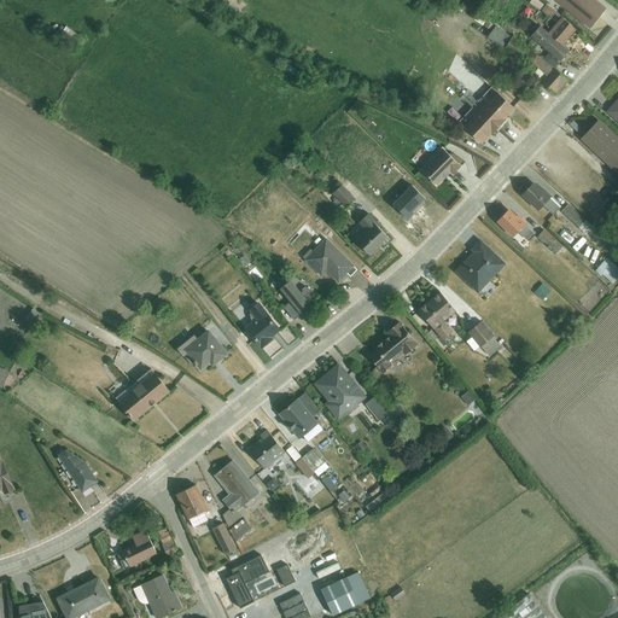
[(538,0),(531,0),(530,3),(540,10),(544,5),(538,0)]
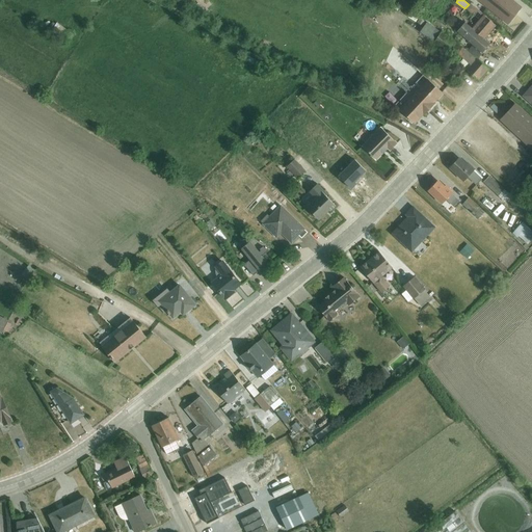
[(521,8),(510,0),(477,0),(508,25),(521,8)]
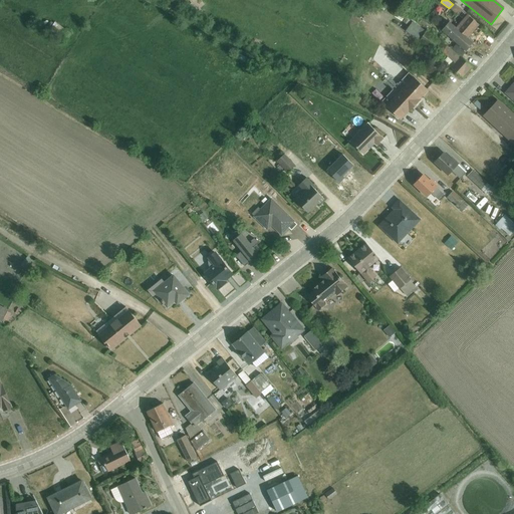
[(455,4),(450,9),(458,16),(462,11),(455,4)]
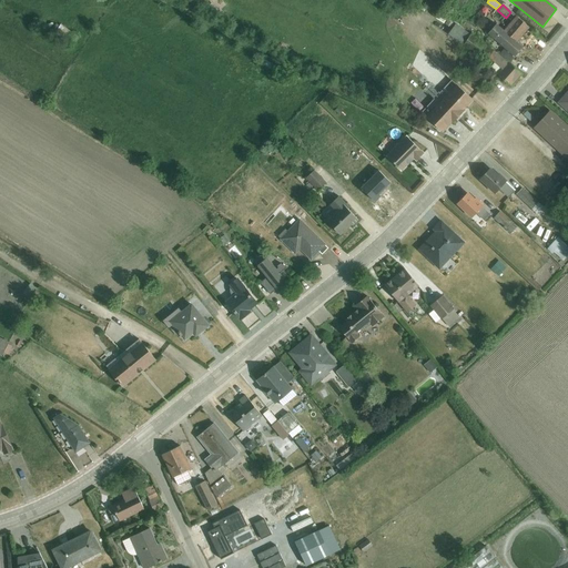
[(454,8),(448,14),(453,19),(458,11),(454,8)]
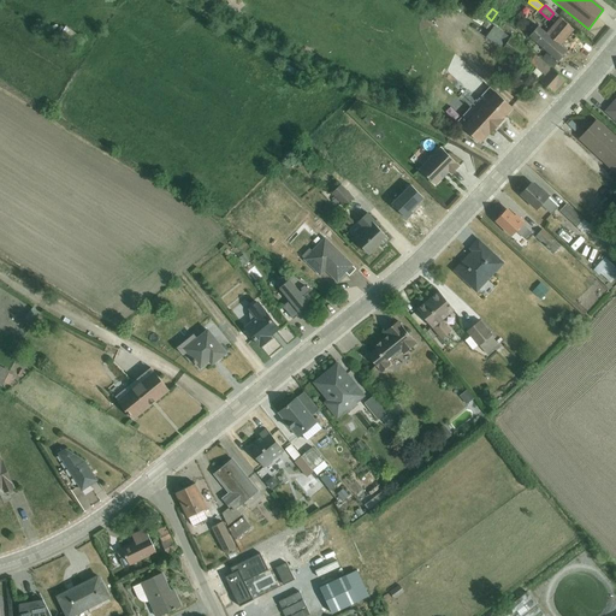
[(539,25),(529,36),(558,61),(567,52),(558,45),(573,29),(560,17),(558,18),(548,33),(539,25)]
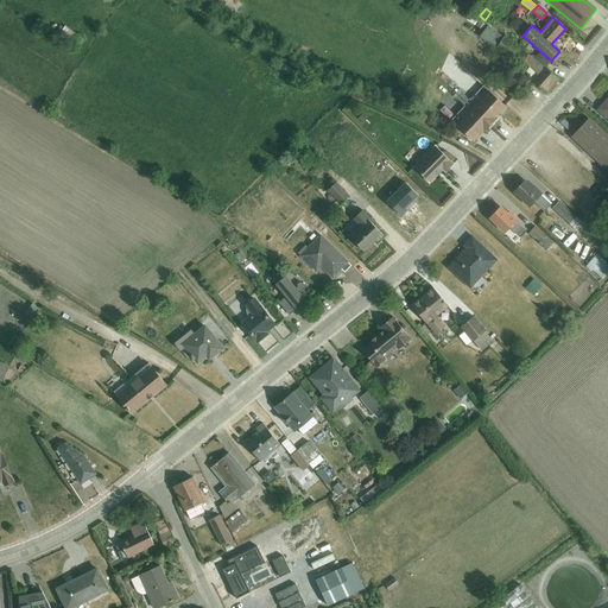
[(488,25),(480,36),(520,67),(524,62),(530,67),(524,74),(532,80),(532,78),(548,92),(558,80),(529,54),(529,55),(488,25)]
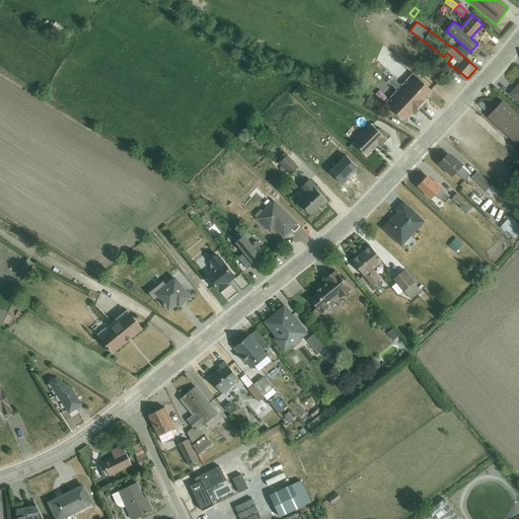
[(54,33),(60,24),(56,22),(50,31),(54,33)]
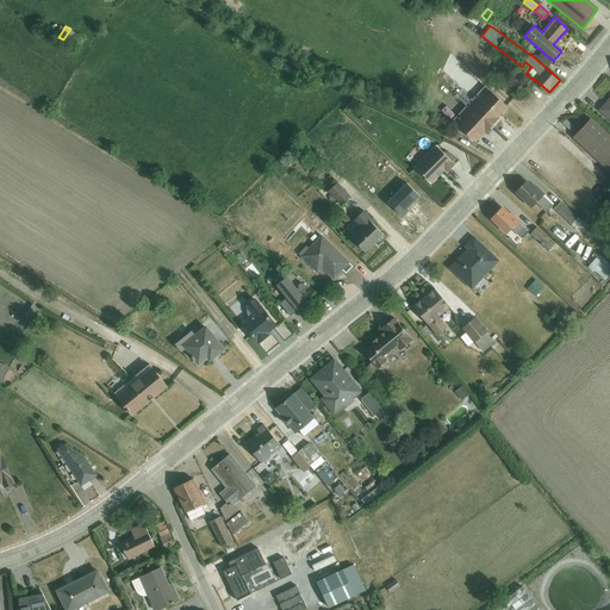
[(435,64),(442,50),(437,48),(431,62),(435,64)]
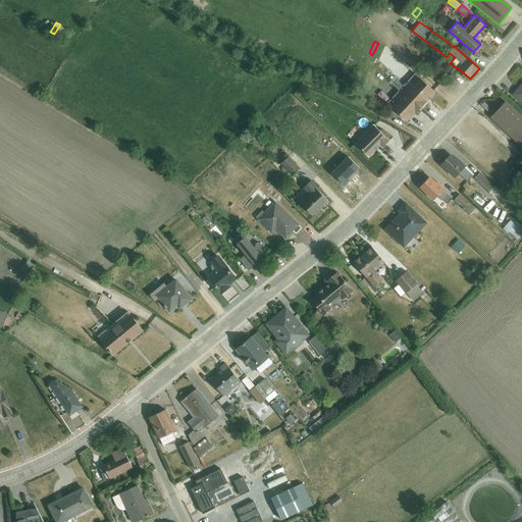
[(241,59),(250,64),(252,59),(244,55),(241,59)]
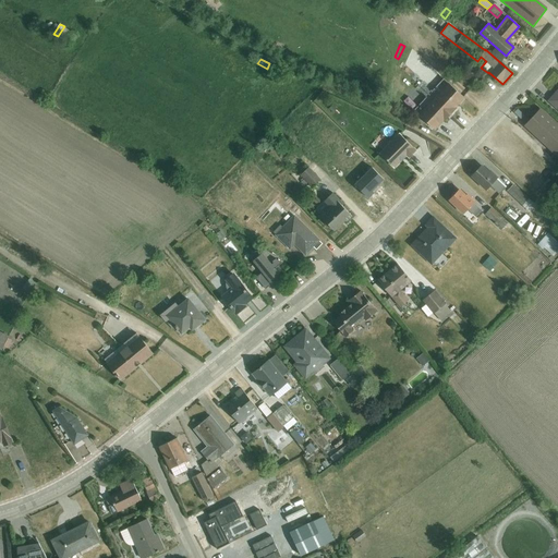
[(444,80),(414,110),(434,129),(445,118),(446,119),(450,114),(456,109),(453,108),(463,98),(444,80)]
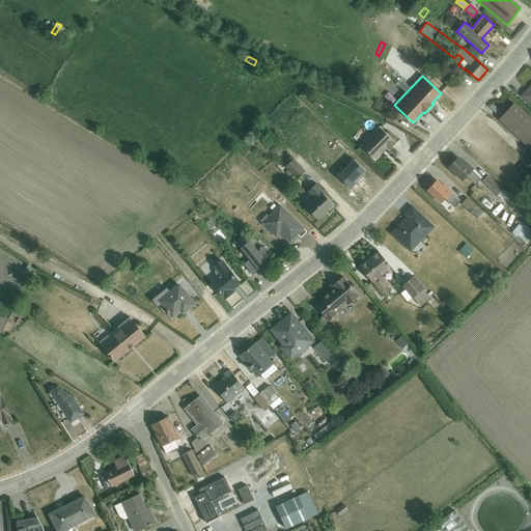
[(530,85),(522,96),(530,104),(530,85)]
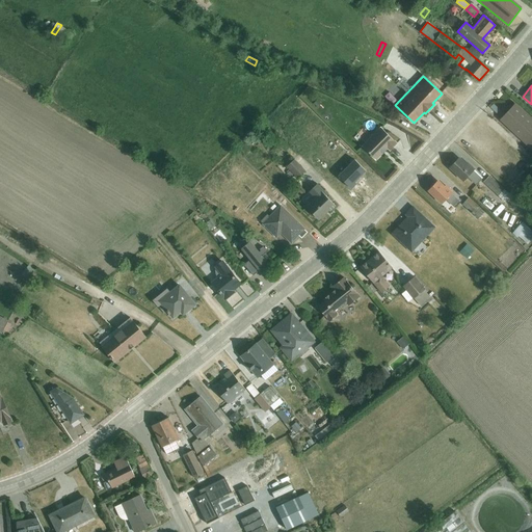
[(516,134),(531,148),(531,122),(514,106),(509,111),(508,110),(506,113),(506,114),(502,120),(516,134)]
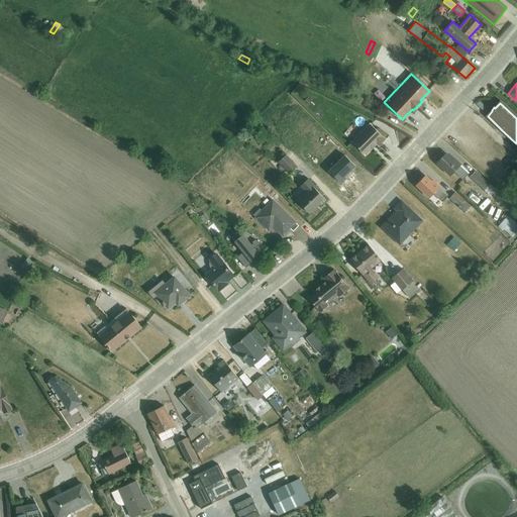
[(370,124),(352,141),(366,156),(372,149),(373,148),(375,146),(376,145),(377,144),(379,146),(386,139),(376,129),(370,124)]
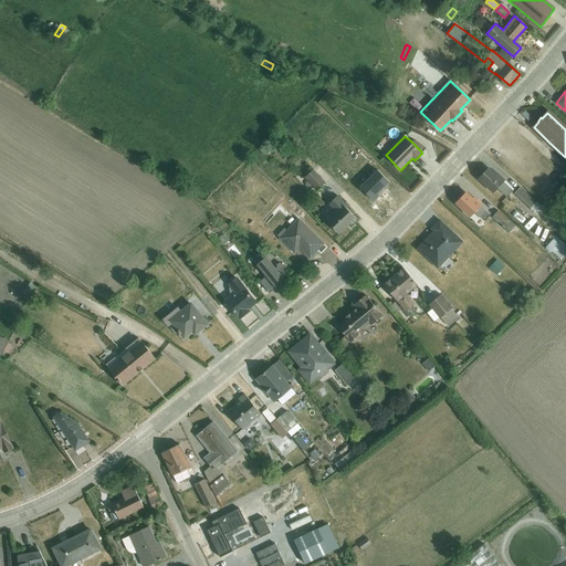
[(498,188),(506,197),(514,189),(496,174),(495,175),(489,168),(479,179),(494,192),(498,188)]
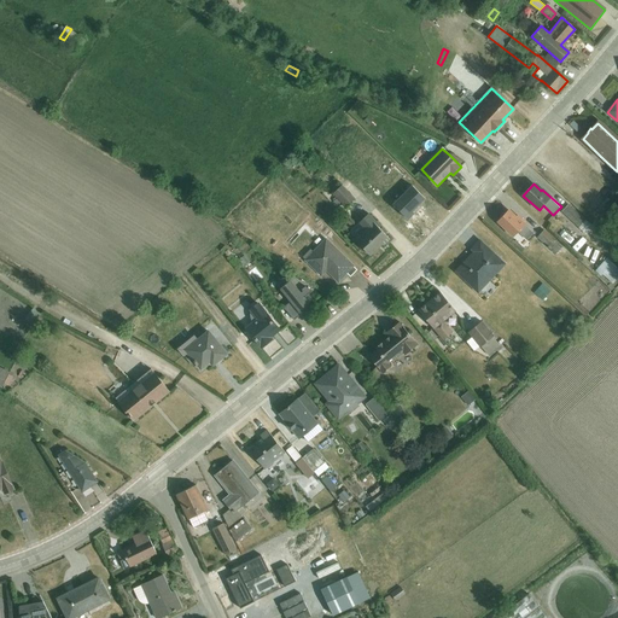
[(355,199),(343,186),(333,194),(347,208),(355,199)]
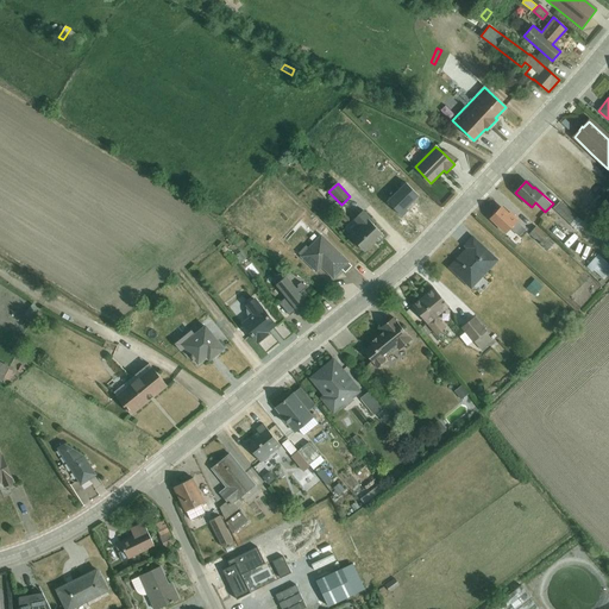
[(576,230),(583,221),(577,217),(560,201),(553,208),(570,225),(576,230)]
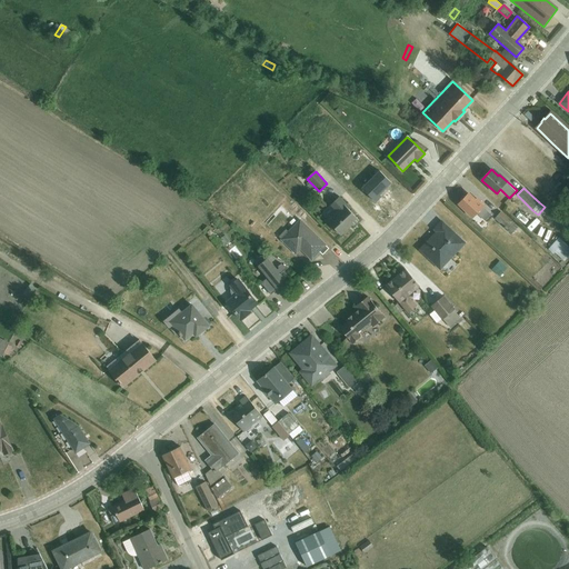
[(477,213),(487,222),(493,215),(477,199),(475,200),(468,193),(458,205),(473,218),(477,213)]
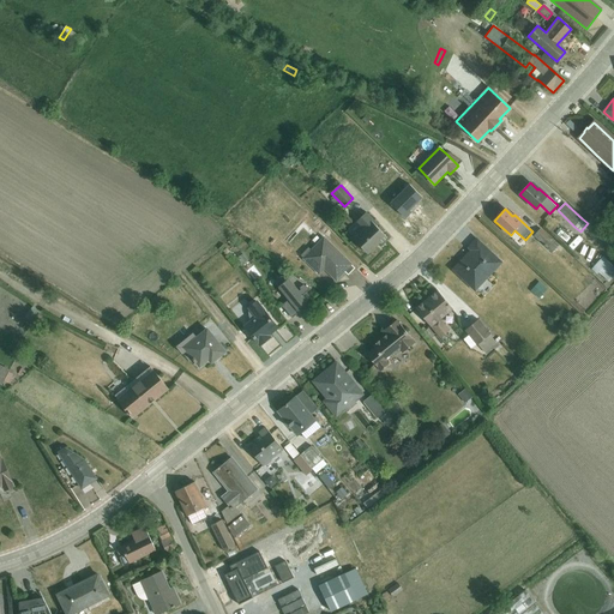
[(375,227),(378,224),(367,211),(356,221),(363,229),(354,239),(368,254),(380,244),(381,244),(387,238),(375,227)]
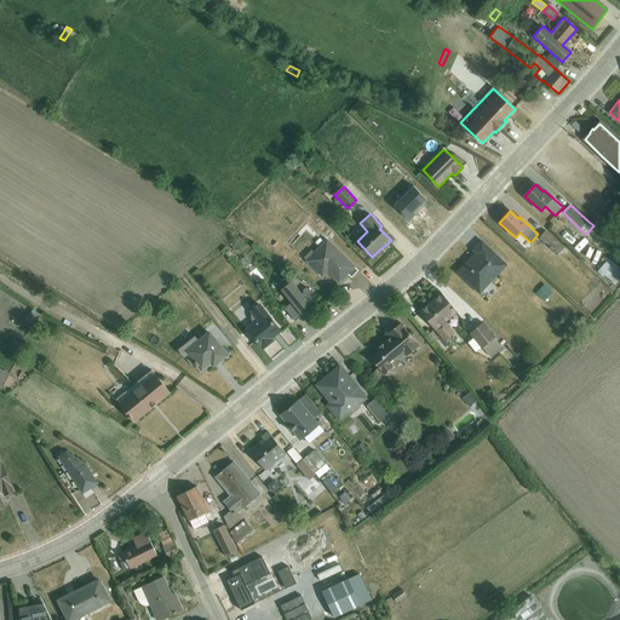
[(546,230),(539,239),(546,246),(545,247),(549,251),(550,250),(557,256),(564,248),(546,230)]
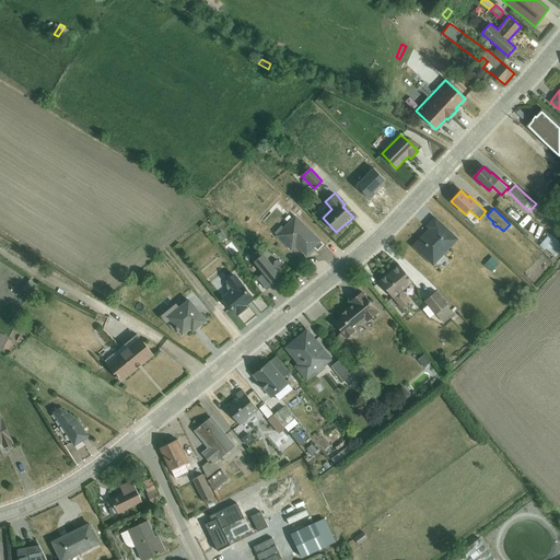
[(514,209),(511,212),(518,220),(522,216),(514,209)]
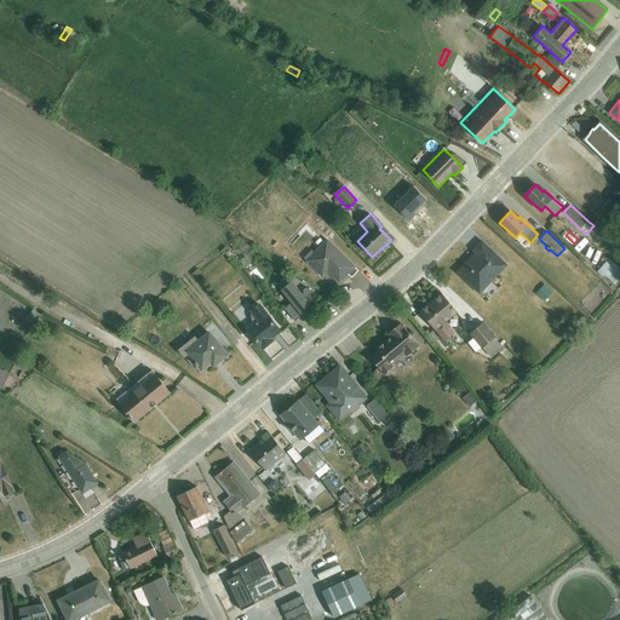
[(604,236),(601,240),(612,250),(615,246),(604,236)]
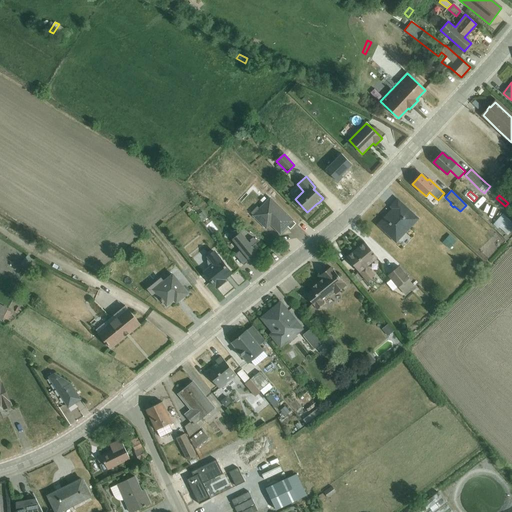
[(257,207),(251,213),(253,215),(252,216),(266,230),(271,225),(280,234),(287,227),(290,229),(296,224),(269,198),(259,209),(257,207)]
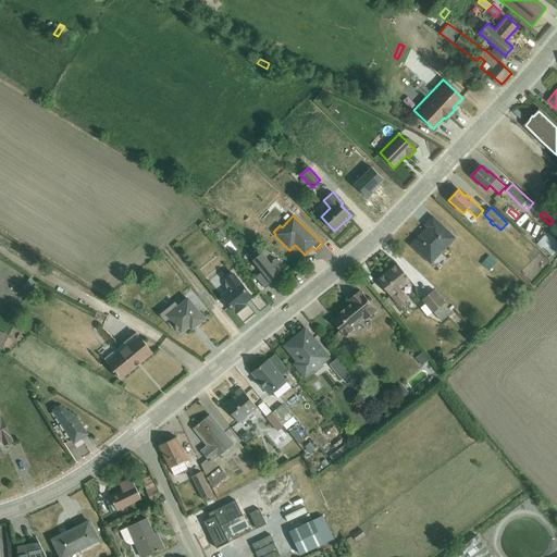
[(410,245),(431,264),(456,239),(432,217),(424,225),(428,227),(410,245)]
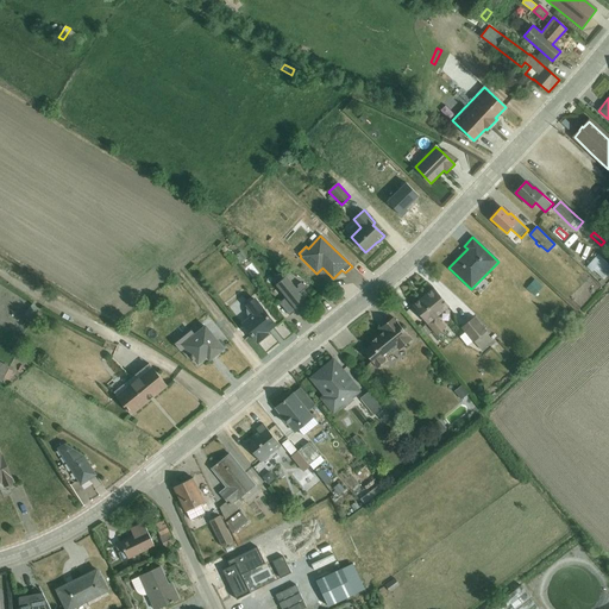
[(565,246),(573,243),(570,237),(562,242),(565,246)]
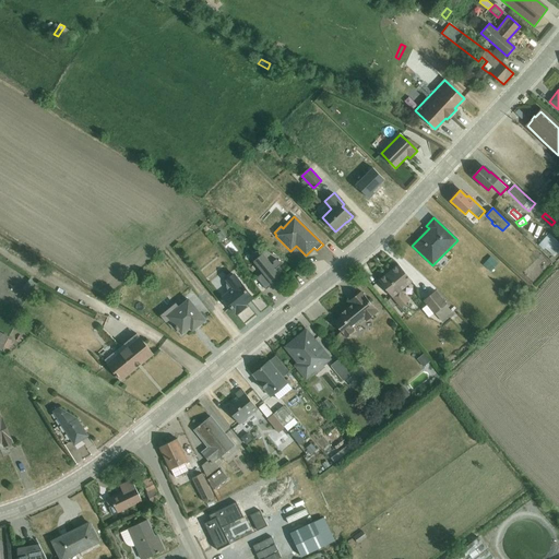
[(218,236),(225,240),(229,234),(222,229),(218,236)]
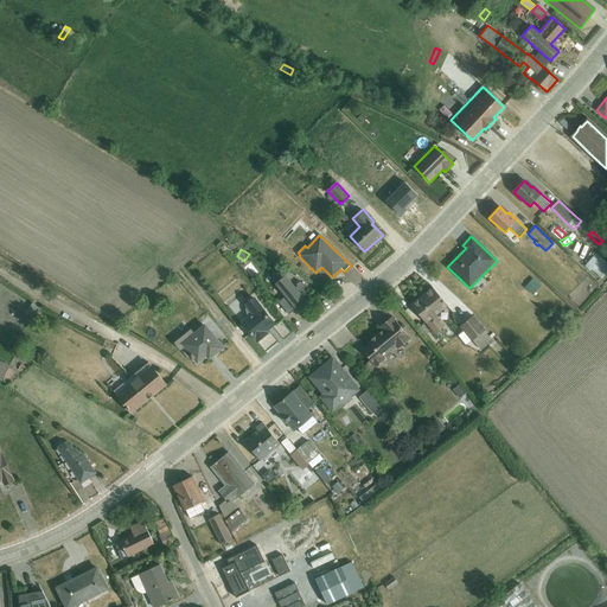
[(606,263),(596,254),(585,267),(590,272),(592,270),(602,279),(606,273),(606,263)]
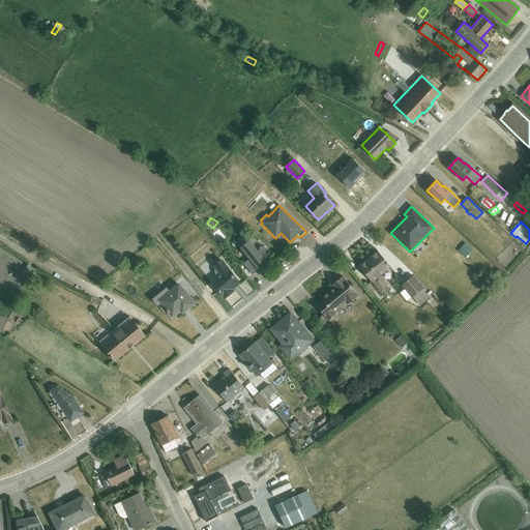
[(224,239),(219,231),(214,234),(218,241),(224,239)]
